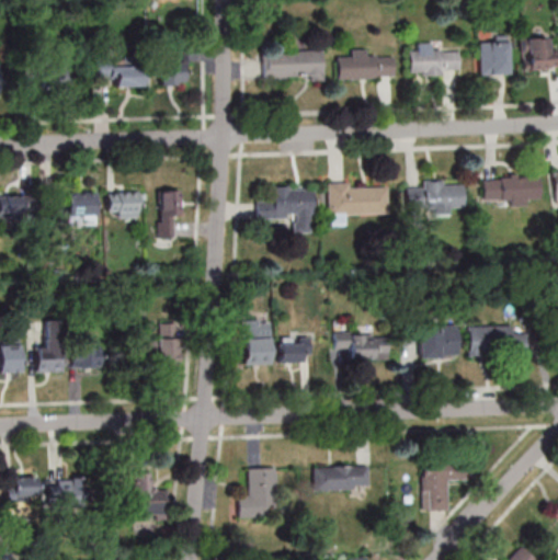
[(162,86),(178,86),(178,81),(185,81),(185,64),(191,64),(190,47),(175,47),(175,35),(160,35),(162,86)]
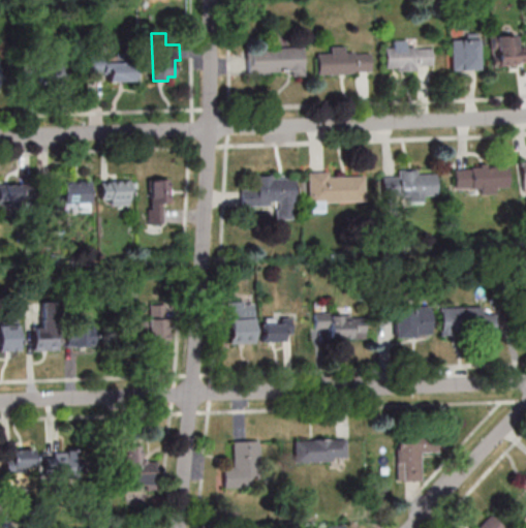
[(495,37),(496,67),(525,66),(525,45),(519,45),(519,36),(495,37)]
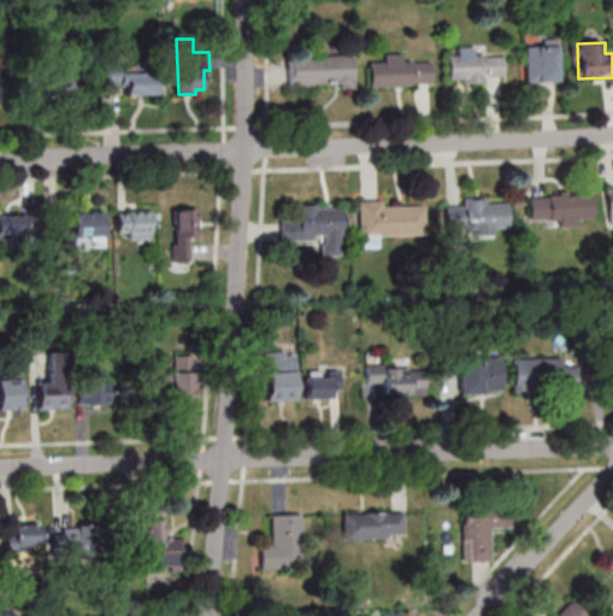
[(529,82),(561,82),(561,46),(529,46),(529,82)]
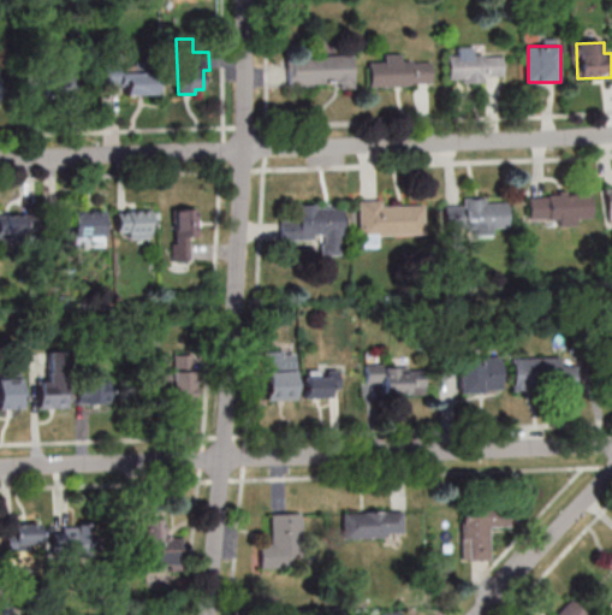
[(505,82),(505,58),(477,58),(477,48),(459,48),(459,57),(451,57),(451,82),(505,82)]
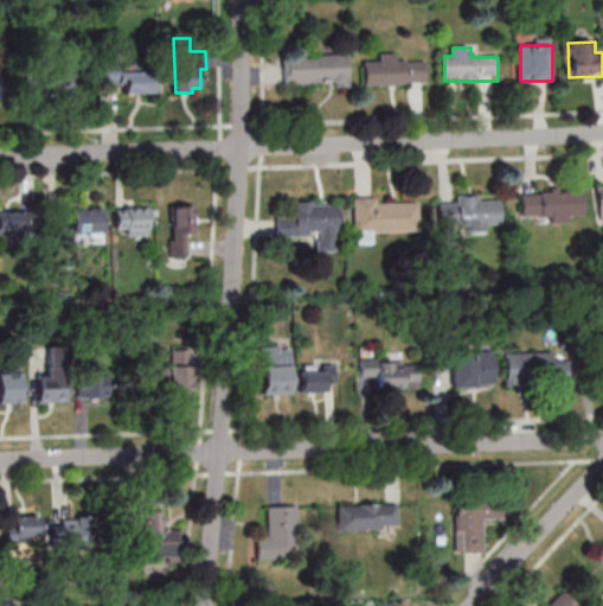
[(428,63),(401,63),(401,53),(378,55),(378,63),(366,63),(367,87),(428,85),(428,63)]
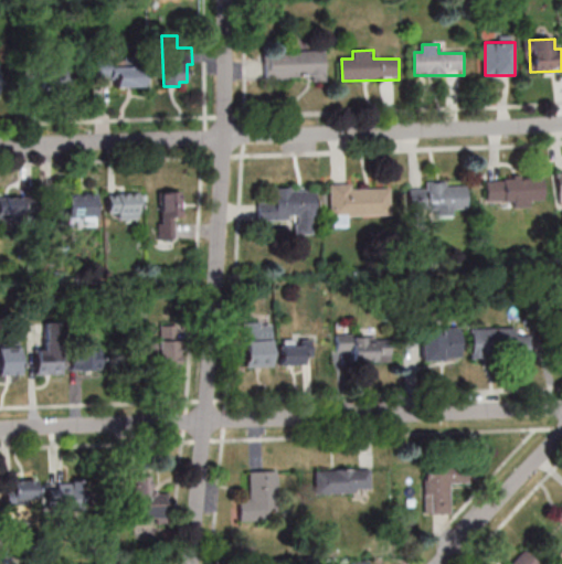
[(327,51),(266,51),(266,80),(327,80),(327,51)]
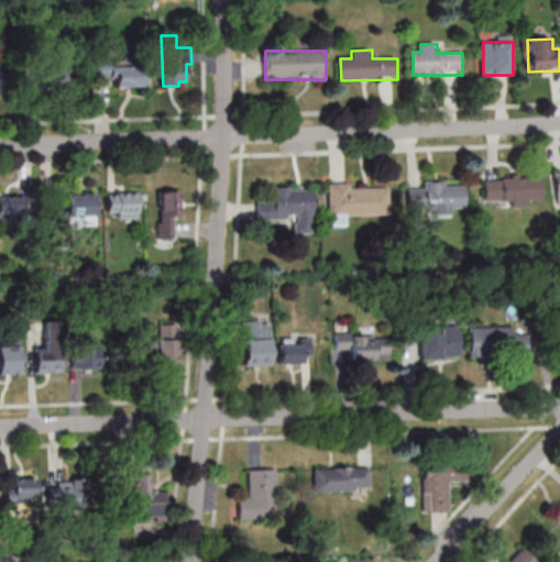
[(118,87),(145,87),(145,56),(125,57),(125,59),(111,59),(111,58),(96,59),(96,70),(111,70),(112,79),(117,79),(118,87)]
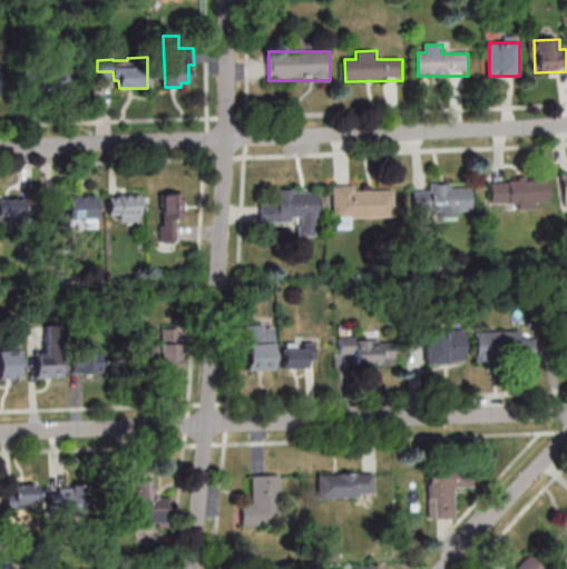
[(27,85),(44,85),(44,91),(72,91),(71,71),(68,71),(68,67),(27,68),(27,85)]
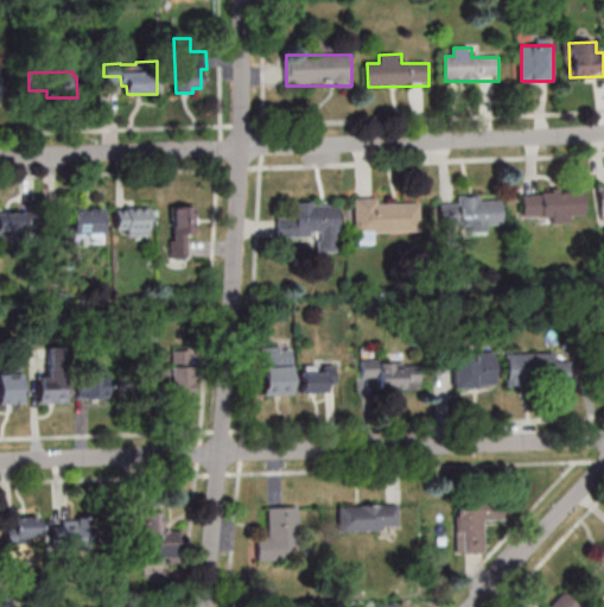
[(586,193),(525,194),(525,222),(586,221),(586,193)]
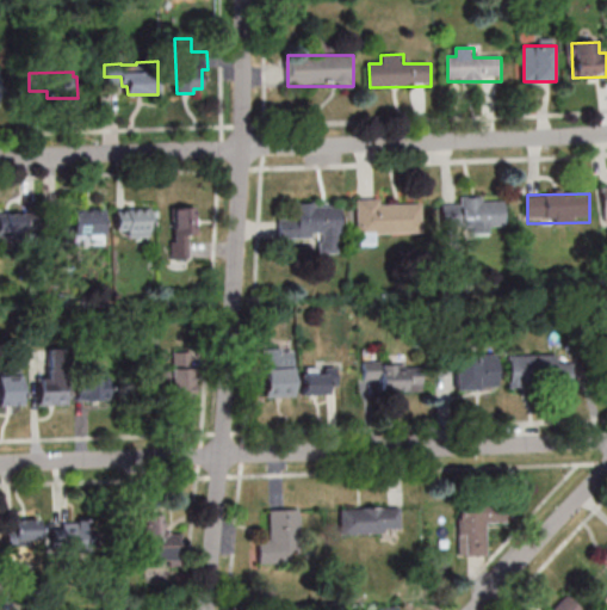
[(507,199),(460,201),(462,205),(445,207),(445,233),(494,232),(494,229),(507,229),(507,199)]
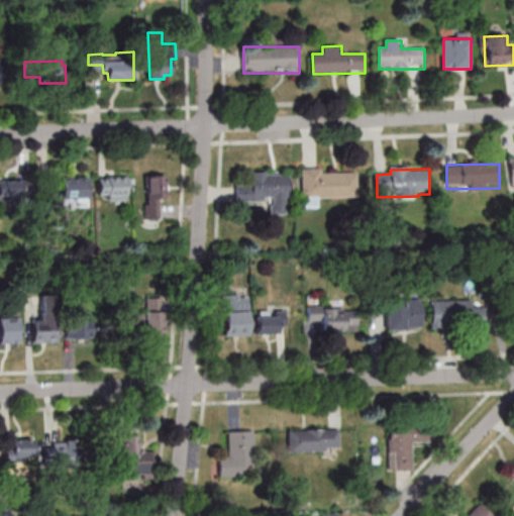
[(360,198),(358,171),(304,172),(304,208),(321,208),(321,198),(360,198)]
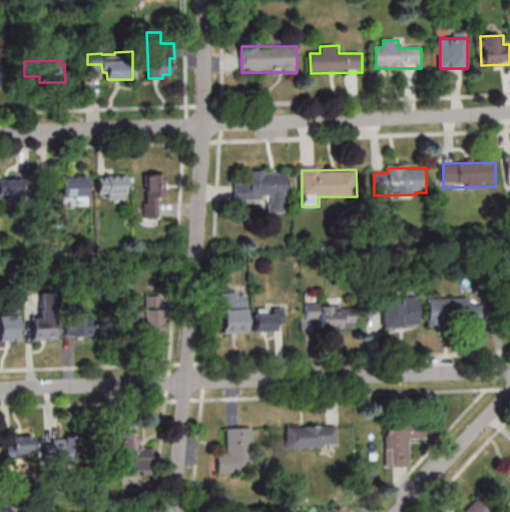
[(290,172),(248,172),(248,183),(236,183),(236,201),(271,202),(270,213),(289,213),(290,172)]
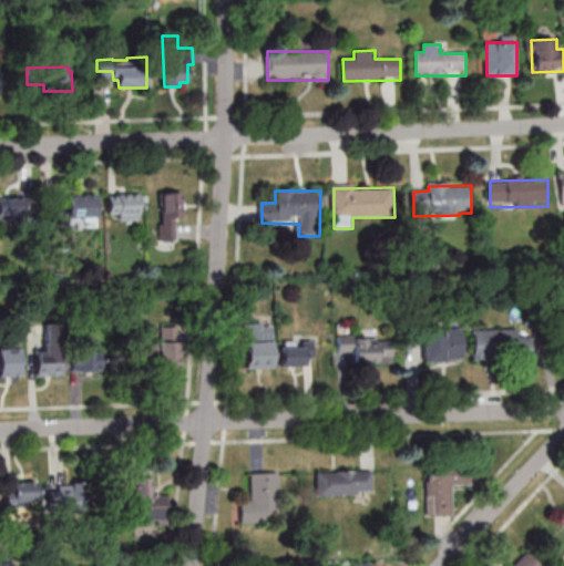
[(162,240),(176,240),(176,219),(184,219),(184,194),(162,194),(162,240)]
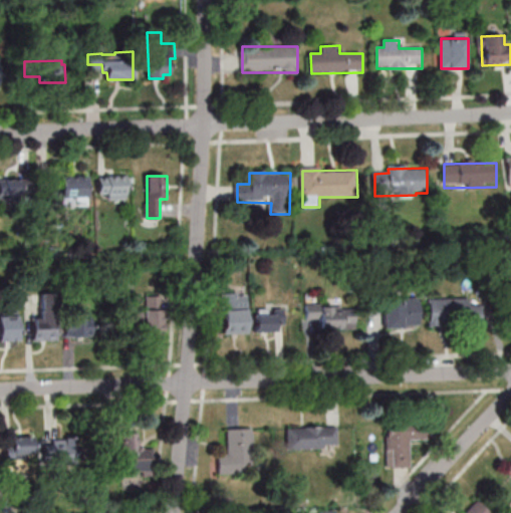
[(130,178),(102,178),(102,202),(130,202),(130,178)]
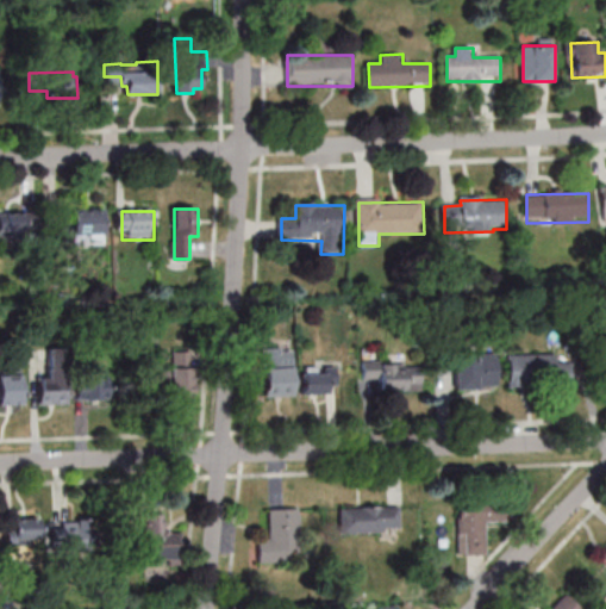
[(0,212),(0,241),(38,242),(38,213),(0,212)]
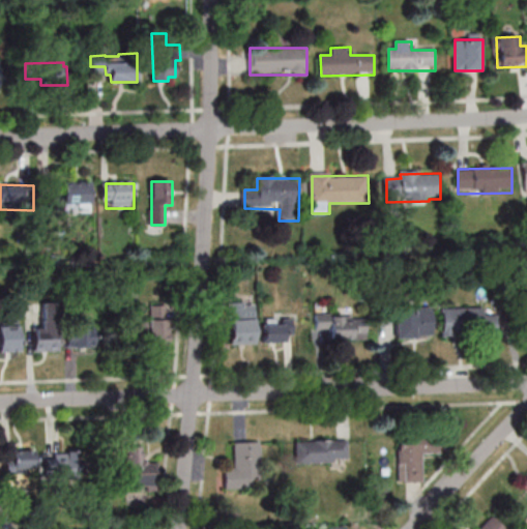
[(91,208),(91,184),(52,184),(52,208),(91,208)]
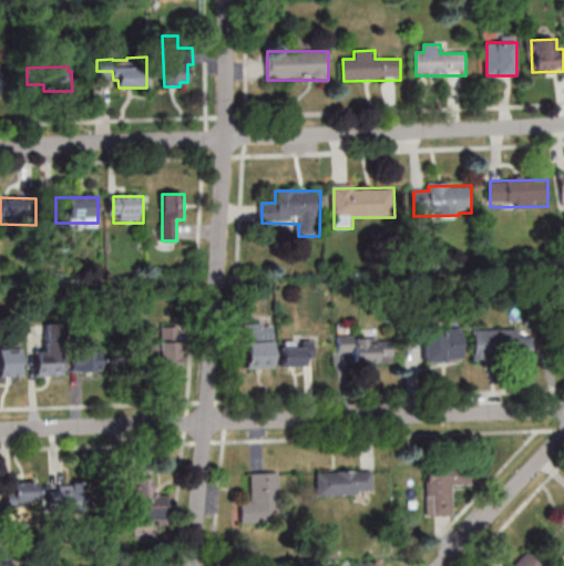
[(276,369),(276,323),(247,323),(247,370),(276,369)]
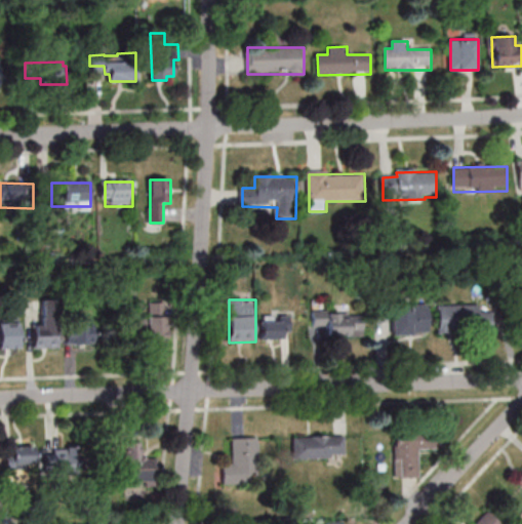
[(168,304),(149,304),(149,345),(168,345),(168,304)]
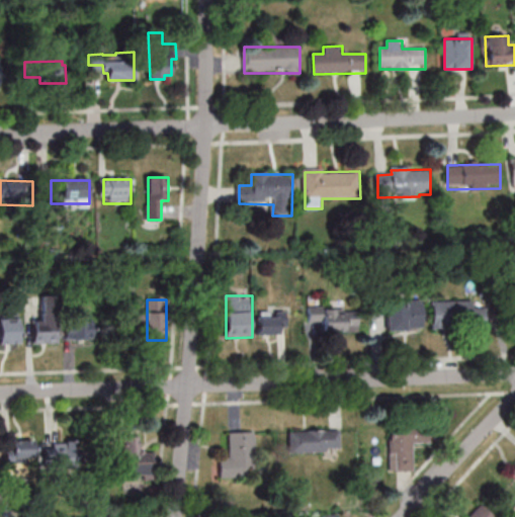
[(424,300),(389,300),(389,331),(424,331),(424,300)]
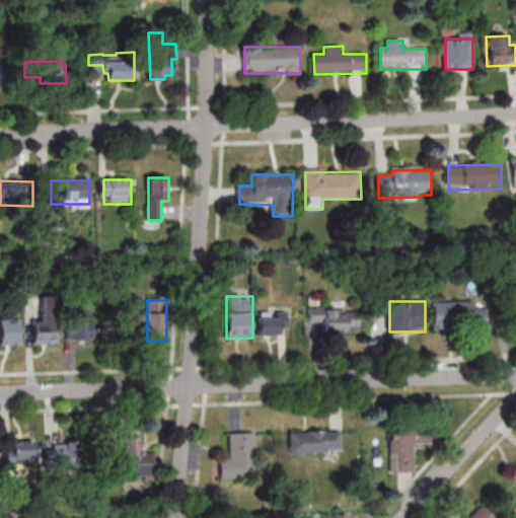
[(475,302),(435,302),(435,329),(489,329),(489,309),(475,309),(475,302)]
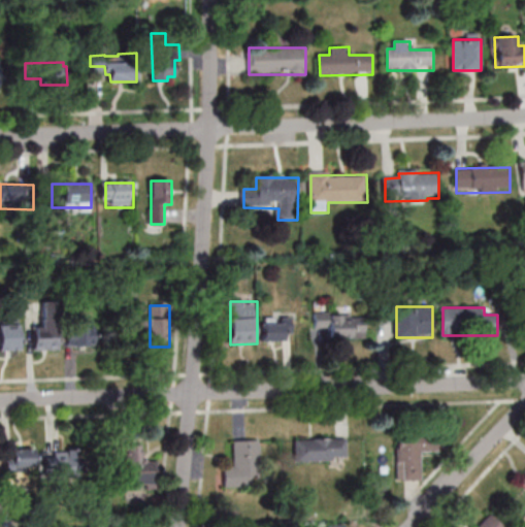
[(317,329),(329,329),(328,338),(366,338),(367,315),(317,314),(317,329)]
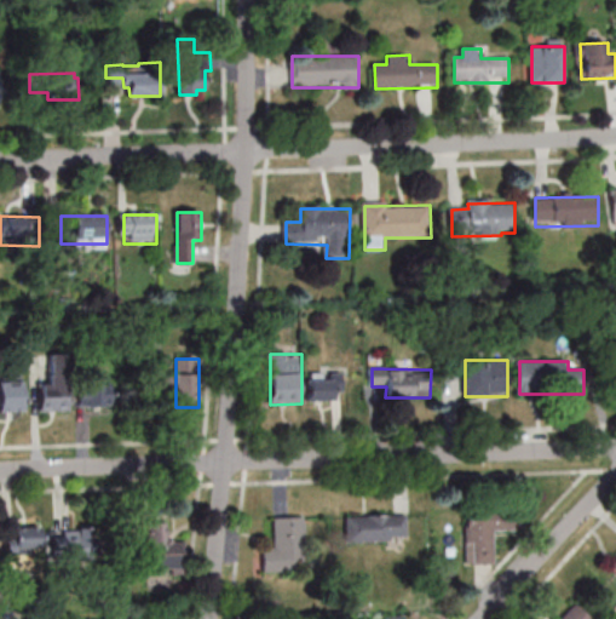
[(80,374),(80,407),(111,407),(111,374),(80,374)]
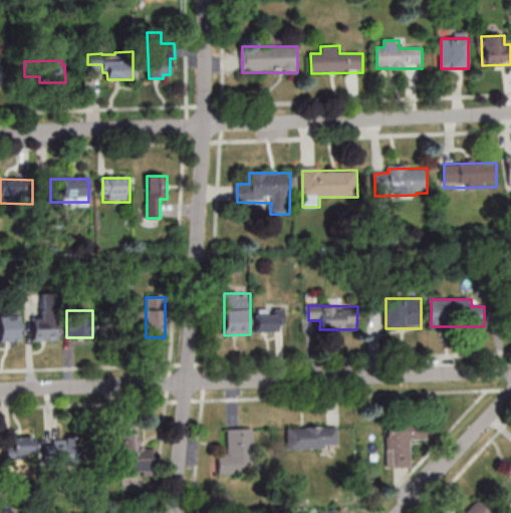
[(285,310),(256,310),(256,333),(285,333),(285,310)]
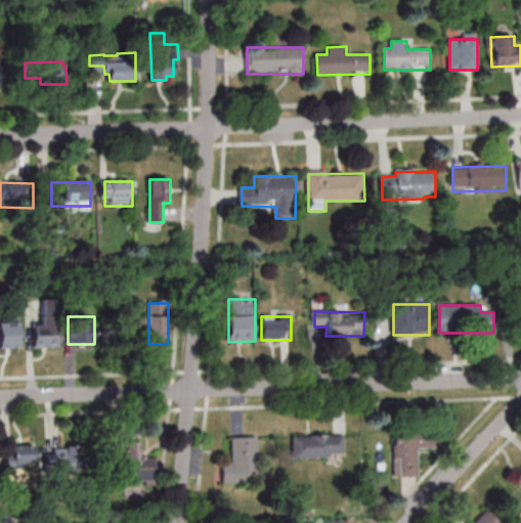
[(0,348),(23,349),(23,318),(0,318),(0,348)]
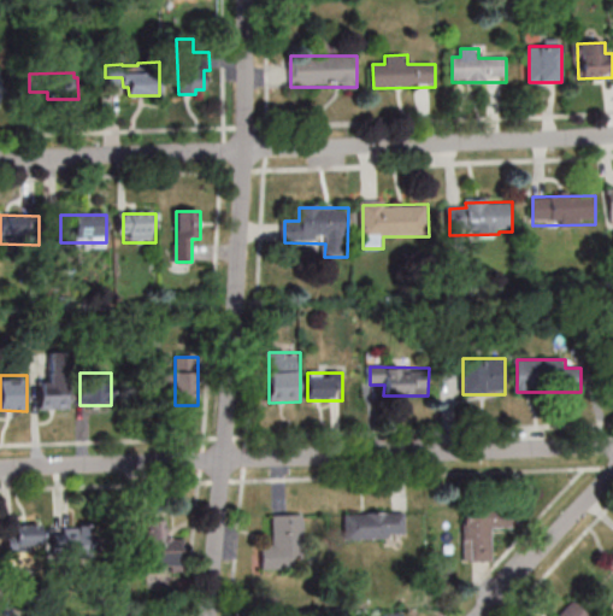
[(41,410),(71,410),(71,379),(41,379),(41,410)]
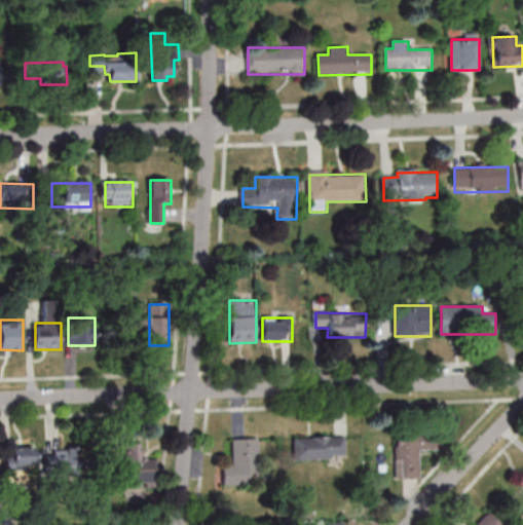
[(421,480),(421,451),(440,451),(440,434),(397,434),(397,480),(421,480)]
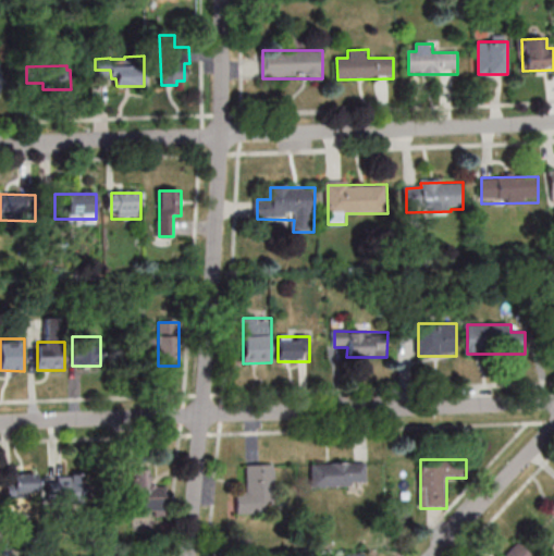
[(312,464),(314,486),(367,486),(367,464),(312,464)]
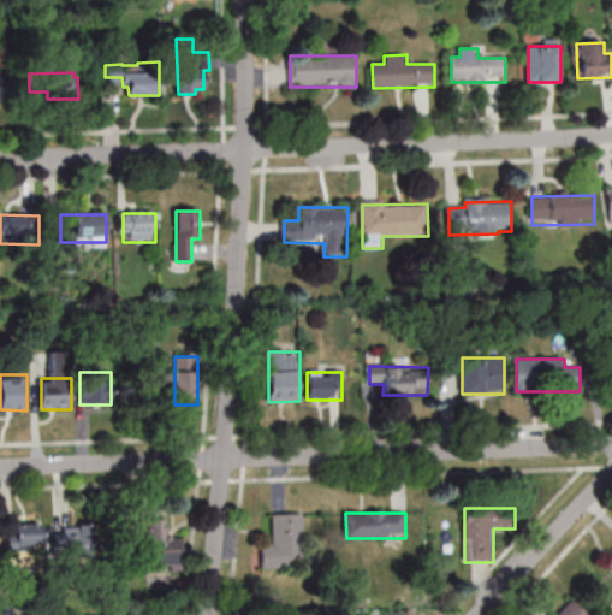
[(263,569),(303,568),(303,515),(274,515),(274,545),(263,545),(263,569)]
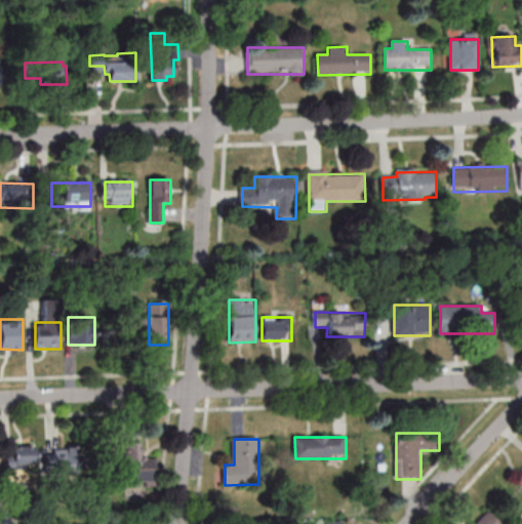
[(146,443),(126,444),(127,481),(159,481),(158,458),(146,458),(146,443)]
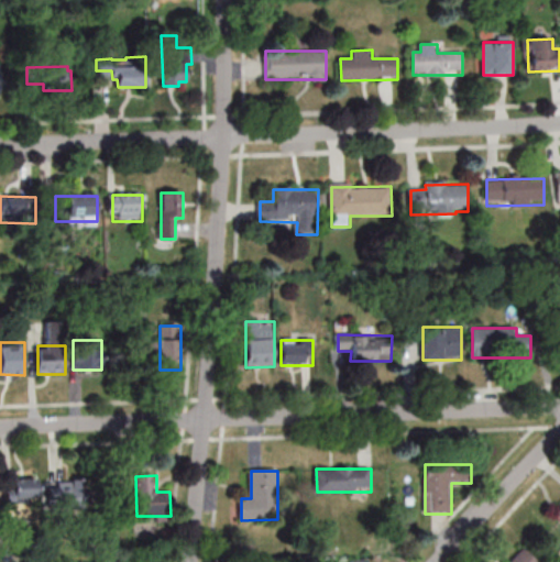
[(9,480),(9,503),(39,503),(39,480),(9,480)]
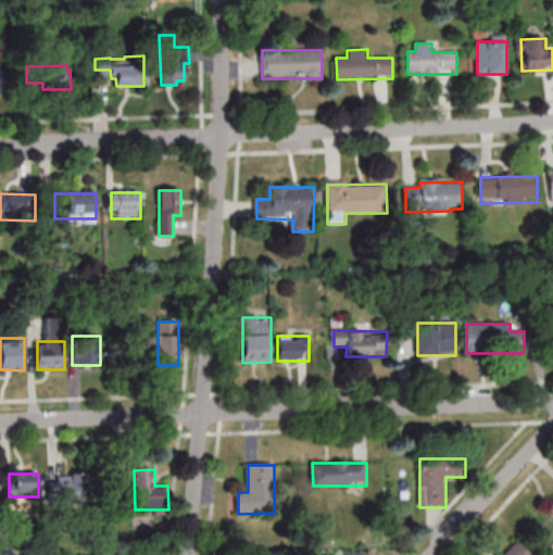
[(91,501),(91,477),(50,477),(50,501),(91,501)]
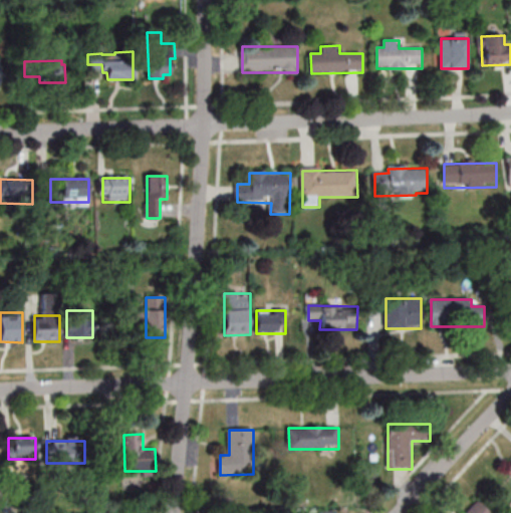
[(493,512),(480,500),(468,512),(493,512)]
